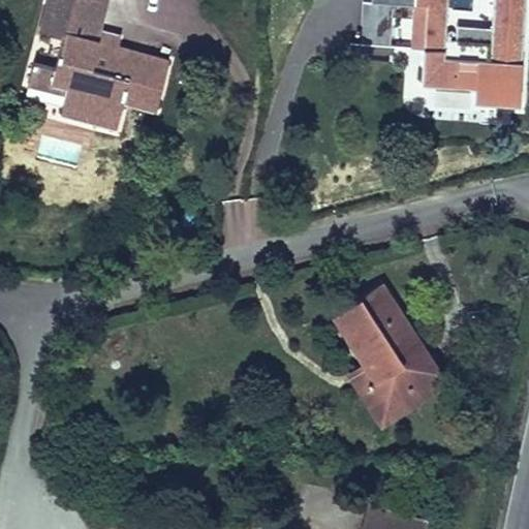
[(107,0),(48,0),(40,33),(63,39),(56,70),(53,84),(68,87),(66,94),(63,105),(119,119),(123,102),(157,112),(169,62),(120,50),(96,43),(100,30),(107,0)]
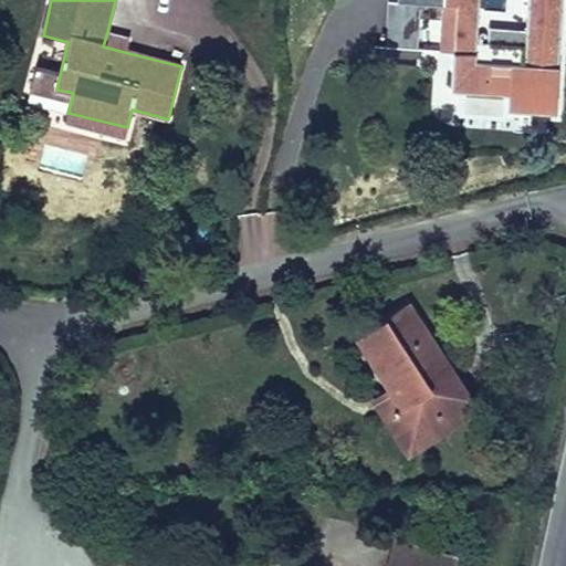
[(482,0),(443,0),(441,52),(456,53),(452,90),(510,94),(509,107),(556,109),(564,0),(525,0),(523,45),(480,43),(482,0)]
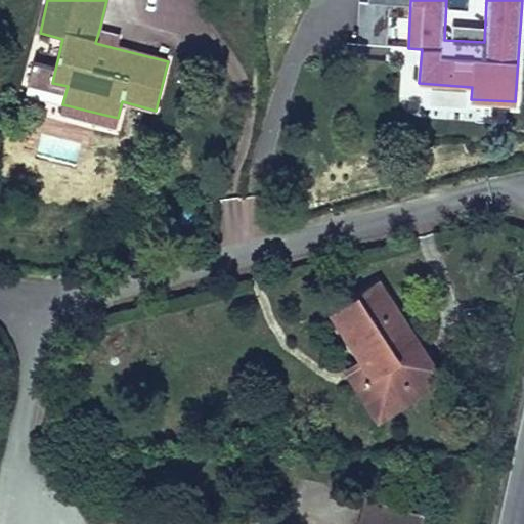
[(122,36),(99,30),(95,43),(119,49),(122,36)]
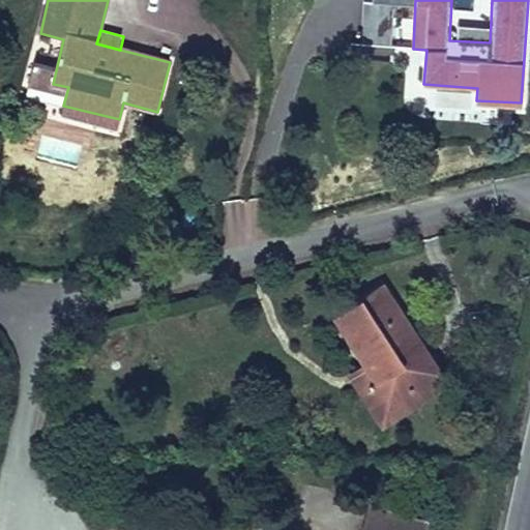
[(427,50),(413,49),(410,96),(476,100),(477,88),(423,84),(427,50)]
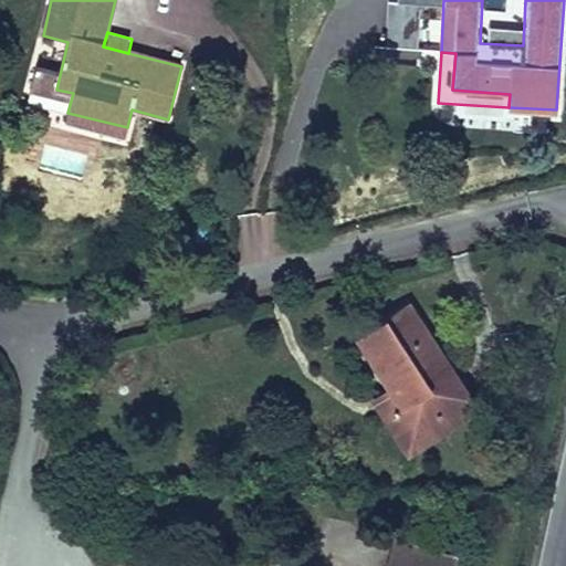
[(60,75),(35,69),(30,90),(71,101),(73,93),(56,90),(60,75)]
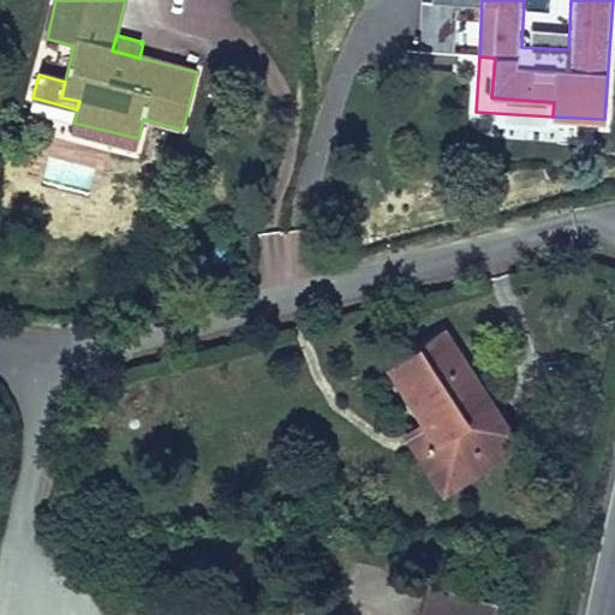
[(138,138),(73,123),(71,133),(135,150),(138,138)]
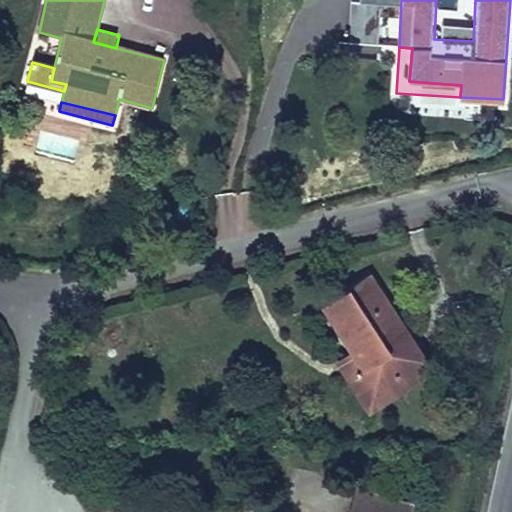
[(431,370),(369,275),(325,304),(355,351),(363,363),(353,368),(377,405),(431,370)]
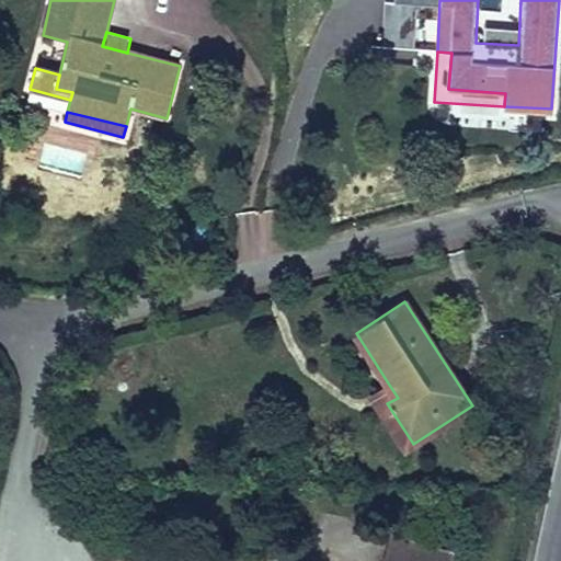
[(398,398),(389,385),(371,396),(404,449),(413,444),(387,403),(398,398)]
